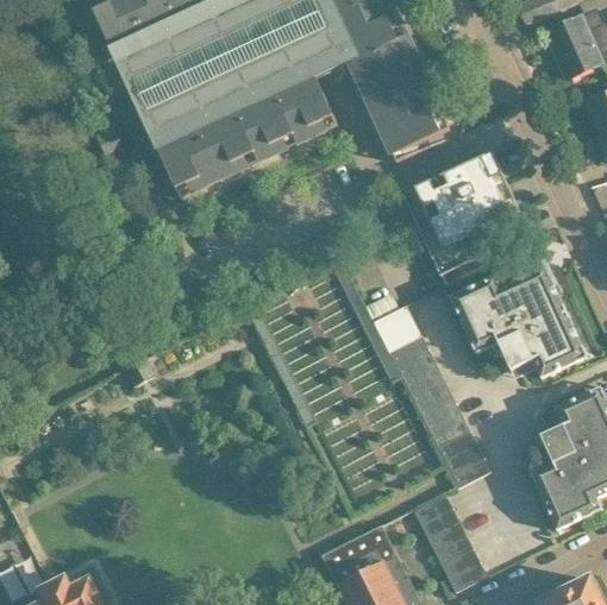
[(54,4),(58,13),(72,7),(68,0),(62,0),(54,4)]
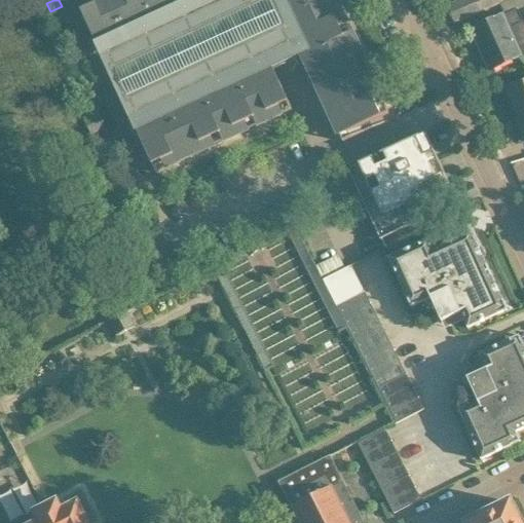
[(91,0),(94,3),(81,9),(77,0),(76,0),(79,6),(74,8),(73,6),(72,7),(92,51),(114,42),(113,40),(112,40),(110,35),(122,30),(124,35),(123,35),(124,37),(127,35),(126,34),(125,34),(123,29),(136,24),(138,29),(138,31),(154,23),(153,22),(150,16),(162,10),(165,16),(164,16),(164,19),(194,4),(193,3),(191,0),(204,0),(91,0)]
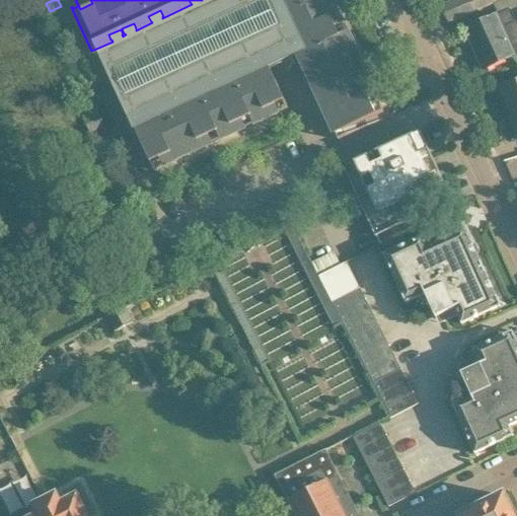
[(316,93),(317,92),(322,90),(330,107),(325,109),(323,109),(337,138),(380,118),(379,117),(378,117),(376,113),(382,109),(381,107),(379,107),(380,108),(373,112),(365,93),(370,91),(372,91),(372,92),(373,91),(363,68),(362,69),(362,70),(355,73),(347,55),(353,52),(353,53),(354,52),(354,53),(356,53),(345,29),(344,29),(344,30),(337,33),(328,15),(336,13),(337,14),(338,13),(330,0),(281,0),(282,1),(277,3),(275,0),(273,0),(280,15),(282,14),(281,14),(287,11),(295,29),(290,31),(289,31),(288,31),(298,55),(300,54),(299,53),(304,51),(313,69),(307,71),(307,70),(305,71),(316,93)]
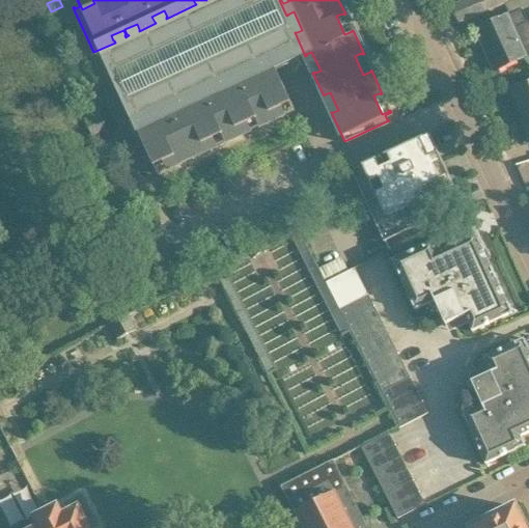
[(460,0),(450,4),(457,20),(502,0),(460,0)]
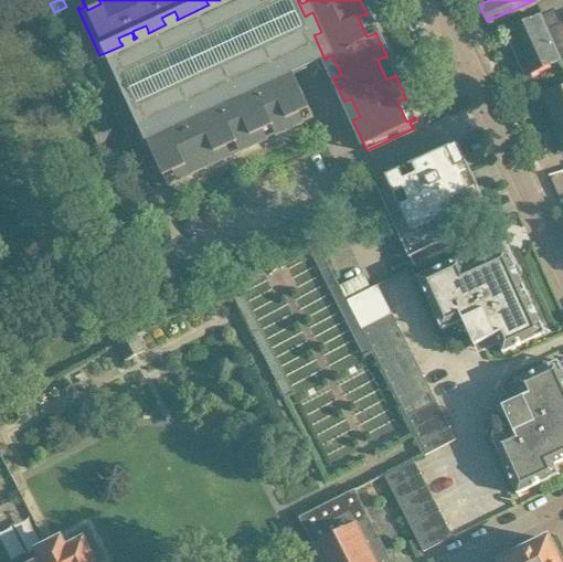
[(54,12),(59,21),(71,16),(66,7),(54,12)]
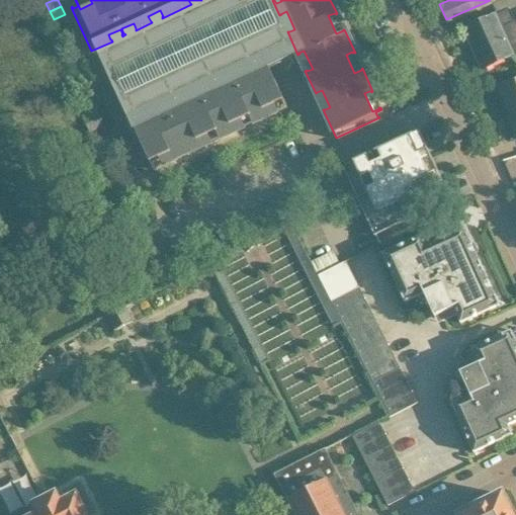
[(515,50),(515,30),(511,20),(512,19),(507,8),(493,14),(492,13),(463,26),(482,67),(510,54),(510,53),(515,50)]
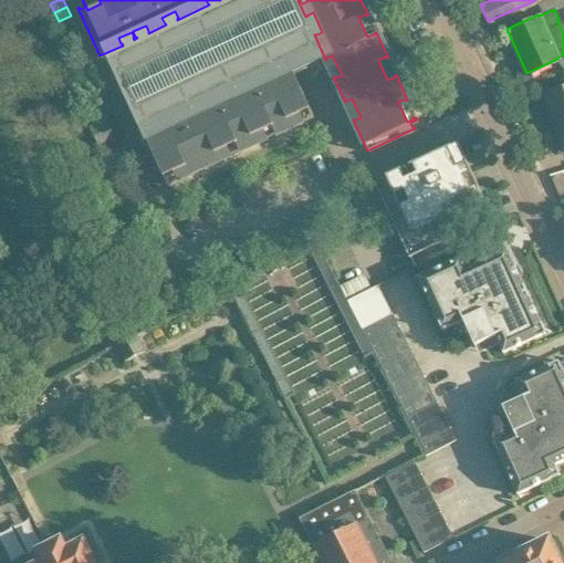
[(59,21),(62,30),(74,24),(71,16),(59,21)]
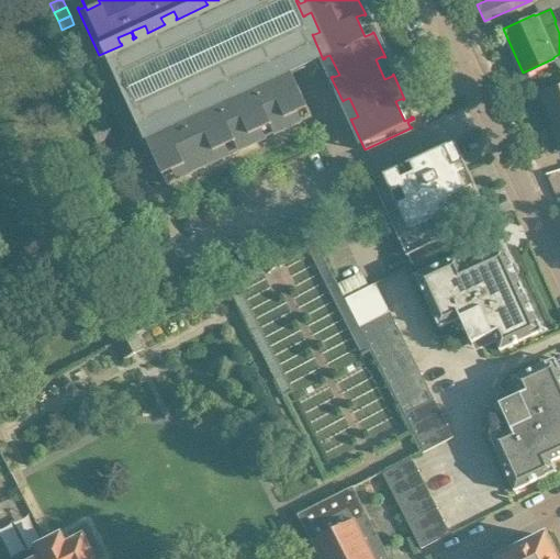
[(62,30),(66,38),(78,33),(74,24),(62,30)]
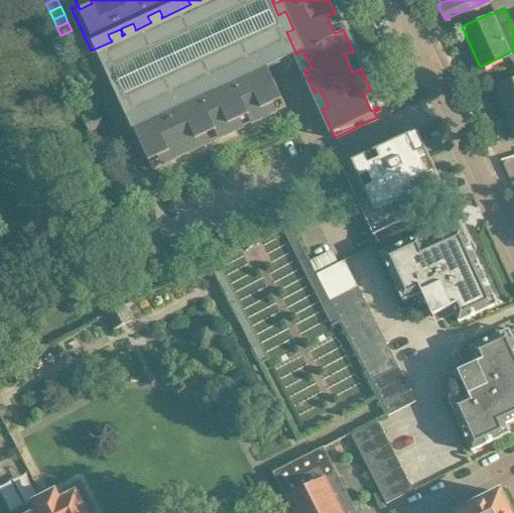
[(60,35),(65,43),(76,38),(72,30),(60,35)]
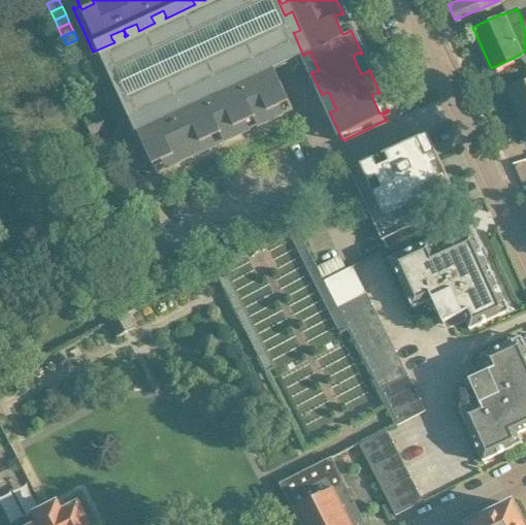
[(66,44),(69,53),(80,47),(77,39),(66,44)]
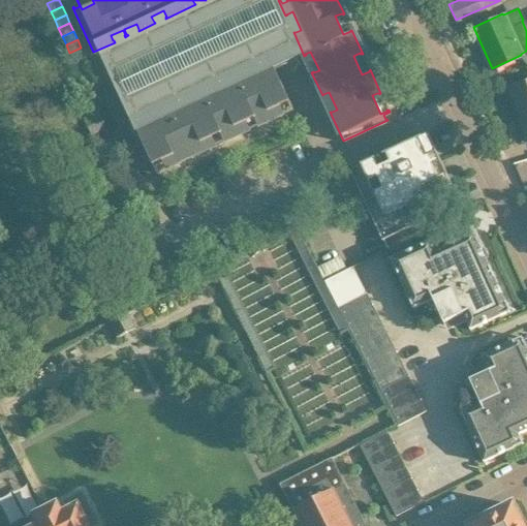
[(81,48),(69,53),(73,61),(85,56),(81,48)]
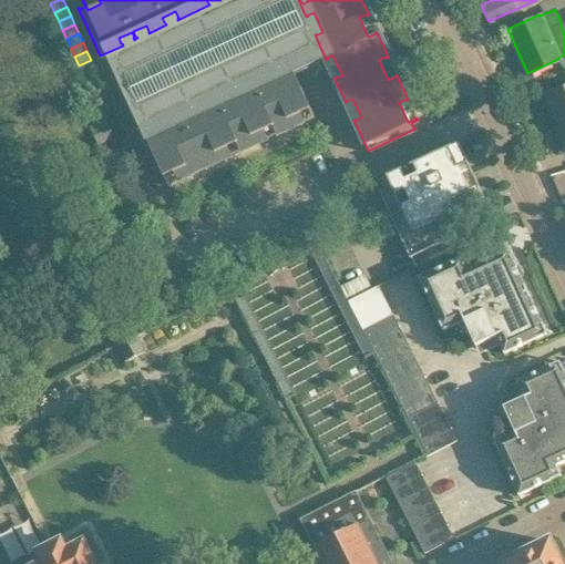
[(290,123),(287,118),(301,111),(307,108),(310,115),(310,118),(312,116),(294,73),(289,64),(288,63),(265,74),(266,77),(266,75),(269,81),(256,88),(254,82),(254,80),(228,91),(229,93),(230,92),(233,99),(219,104),(217,99),(217,96),(192,108),(193,110),(194,110),(196,115),(183,121),(181,115),(182,115),(182,114),(181,113),(177,115),(178,116),(180,116),(182,122),(168,127),(166,122),(167,122),(166,120),(142,131),(163,177),(166,184),(168,183),(168,181),(167,182),(164,174),(170,172),(184,165),(186,171),(186,172),(186,173),(185,173),(186,175),(221,159),(221,157),(219,157),(218,156),(215,151),(235,142),(238,149),(237,150),(238,151),(257,142),(257,141),(255,141),(255,140),(254,140),(252,134),(262,129),(270,124),(275,132),(274,132),(275,134),(294,125),(293,123),(291,124),(291,123),(290,123)]
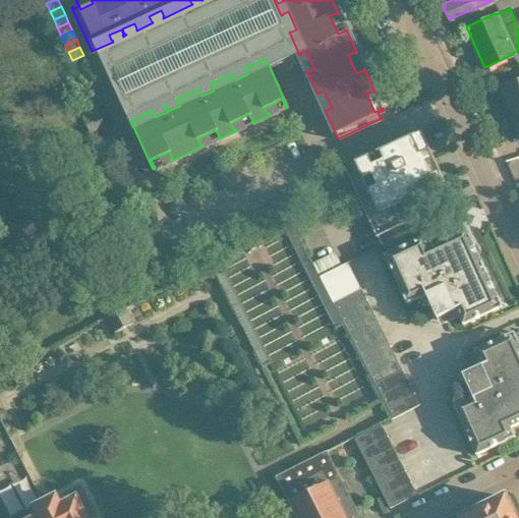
[(518,77),(501,83),(518,138),(518,137),(518,77)]
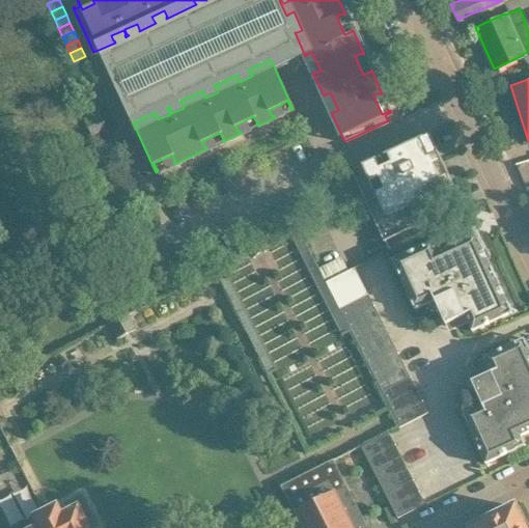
[(83,117),(90,134),(105,128),(96,111),(83,117)]
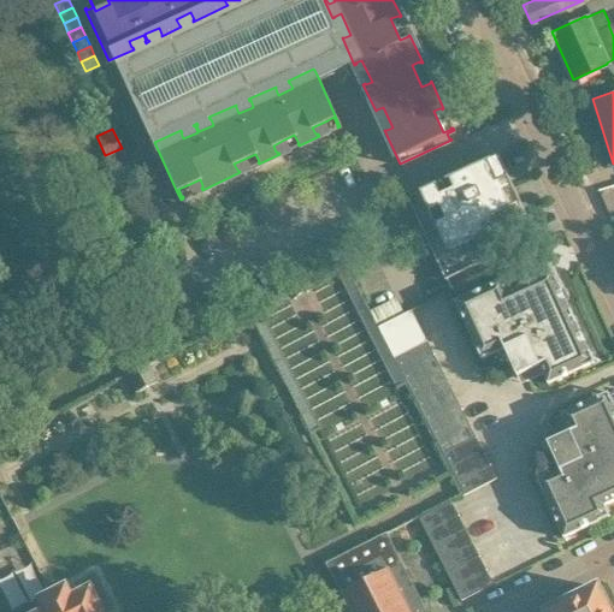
[(125,156),(129,165),(142,159),(137,149),(125,156)]
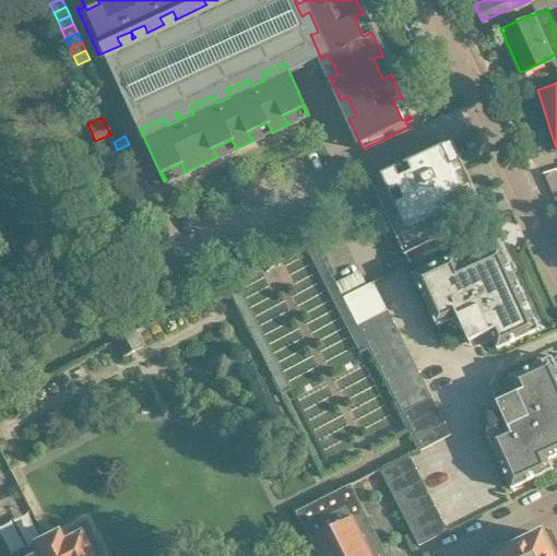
[(476,193),(472,186),(451,139),(367,177),(402,252),(438,235),(429,215),(476,193)]
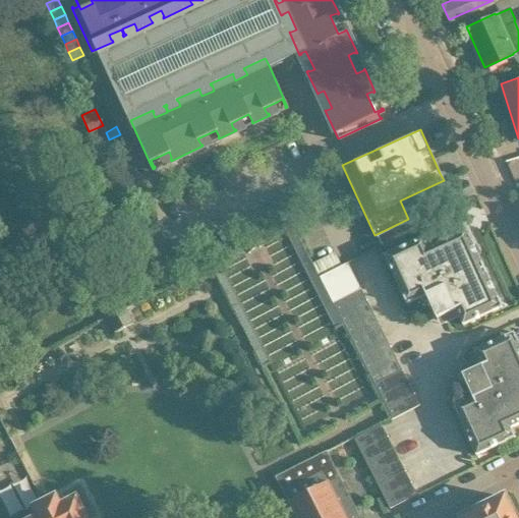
[(109,139),(113,148),(124,142),(120,134),(109,139)]
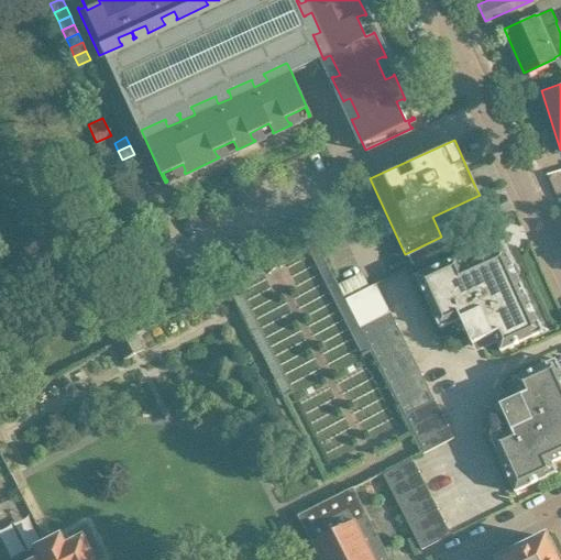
[(122,160),(127,168),(138,163),(134,154),(122,160)]
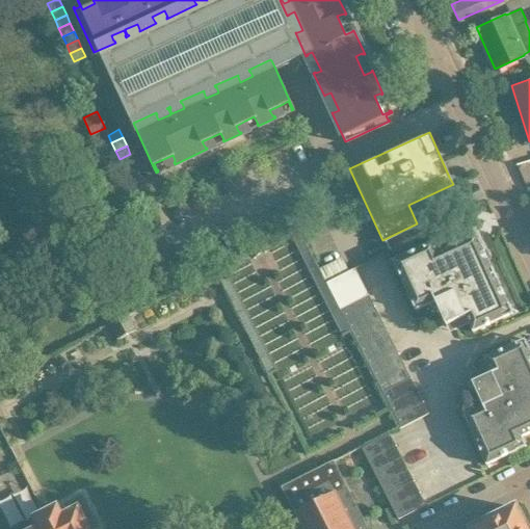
[(120,159),(123,167),(134,162),(130,154),(120,159)]
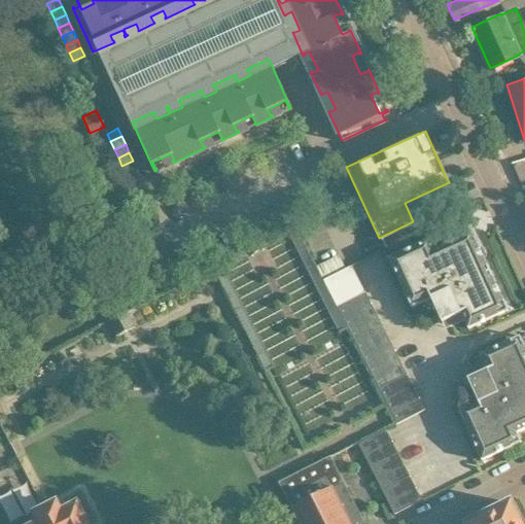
[(121,166),(126,174),(137,169),(133,161),(121,166)]
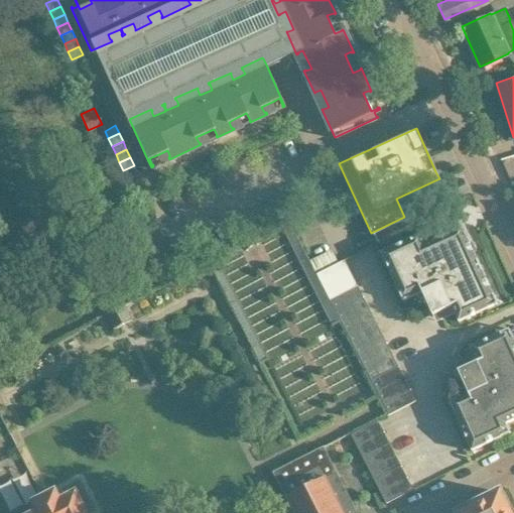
[(134,165),(123,170),(127,178),(137,173),(134,165)]
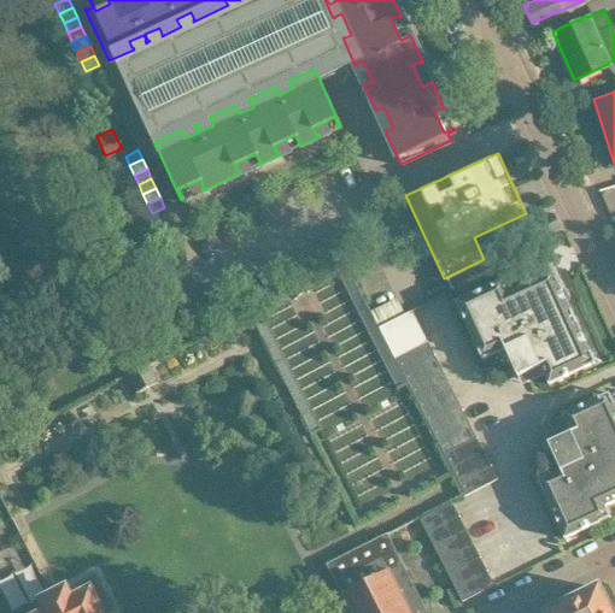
[(591,360),(591,359),(592,359),(552,271),(551,271),(550,271),(549,270),(505,289),(501,278),(454,300),(480,358),(503,347),(516,375),(522,371),(527,378),(542,371),(546,382),(591,361),(591,360)]
